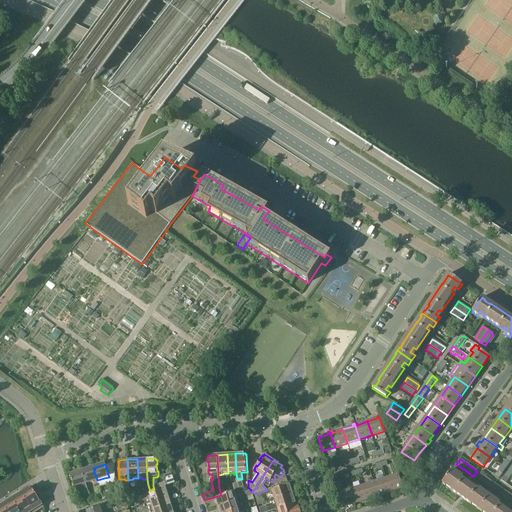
[(506,468),(502,465),(498,471),(494,476),(499,479),(502,474),(506,468)]
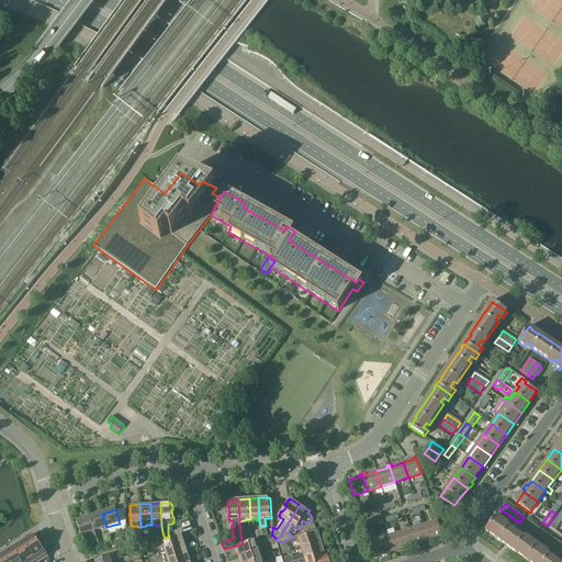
[(107,527),(102,514),(89,517),(94,531),(102,529),(107,527)]
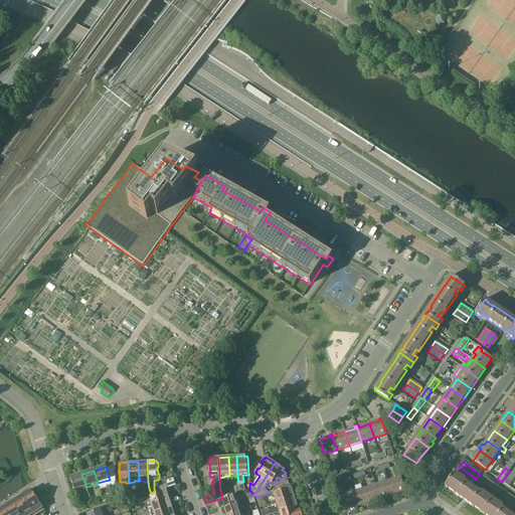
[(455,473),(445,487),(448,489),(449,488),(454,492),(453,493),(474,508),(475,507),(480,511),(479,511),(482,513),(492,499),(487,496),(484,500),(480,497),(482,494),(463,481),(461,484),(457,481),(460,477),(455,473)]
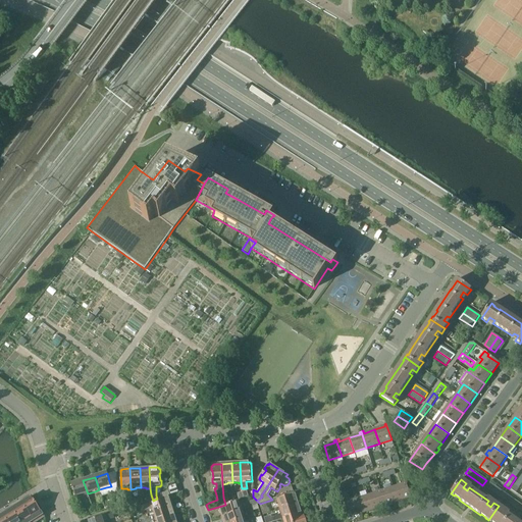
[(516,493),(521,483),(521,481),(518,479),(511,489),(516,493)]
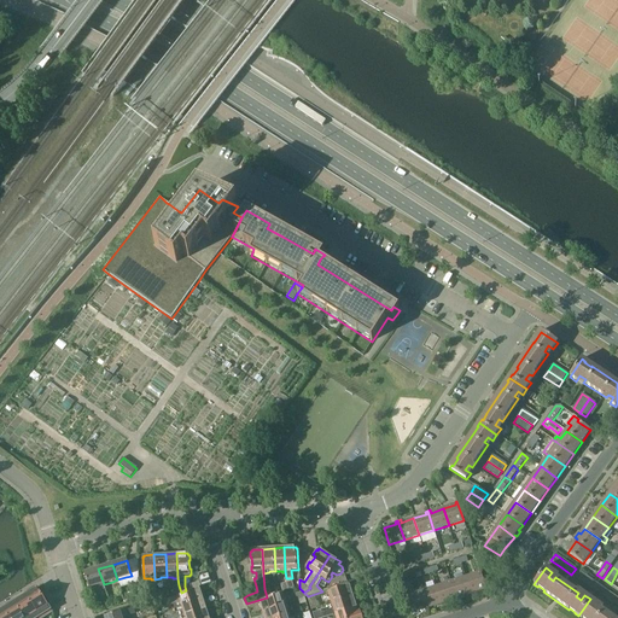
[(104,584),(98,569),(85,573),(89,589),(104,584)]
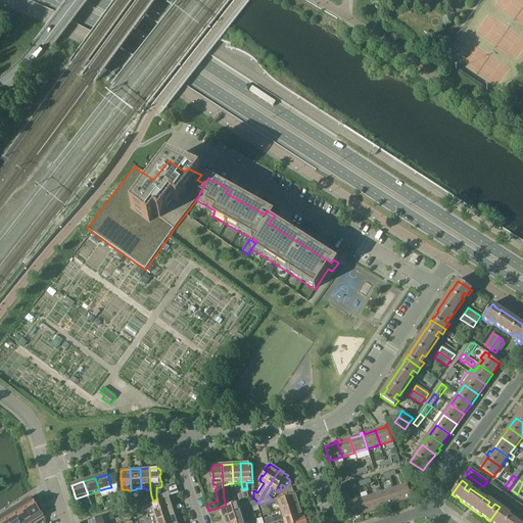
[(111,487),(106,488),(108,492),(112,491),(112,493),(116,492),(116,482),(109,482),(111,487)]
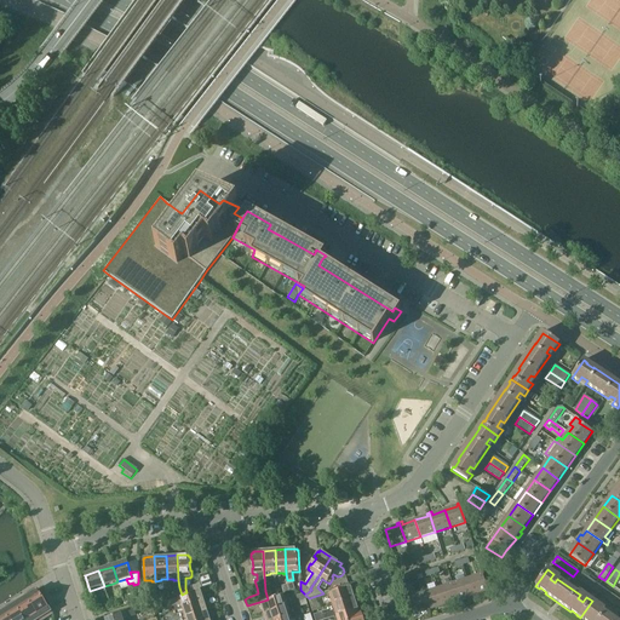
[(199,577),(202,587),(212,585),(208,573),(199,577)]
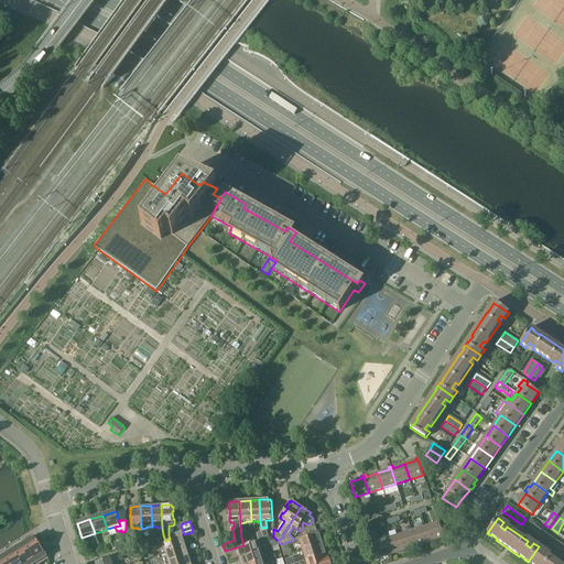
[(444,538),(438,522),(425,527),(430,542),(444,538)]
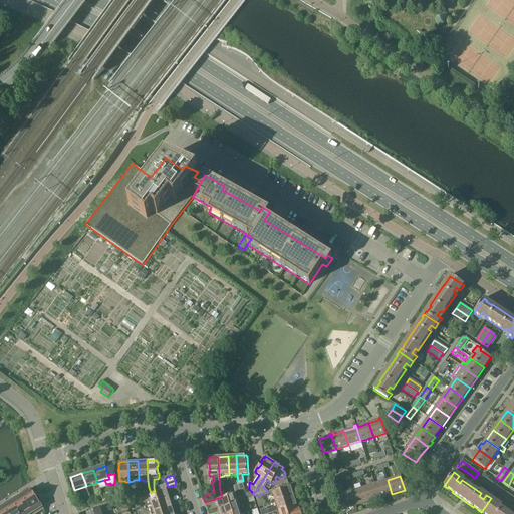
[(479,480),(496,492),(499,487),(483,476),(479,480)]
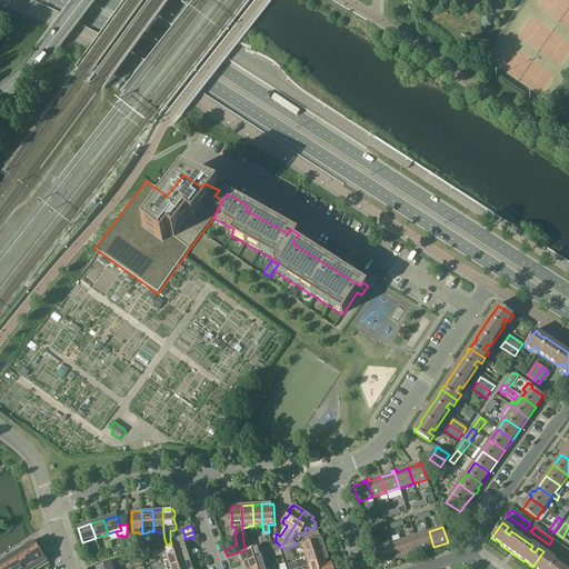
[(433,547),(429,531),(415,536),(420,551),(433,547)]
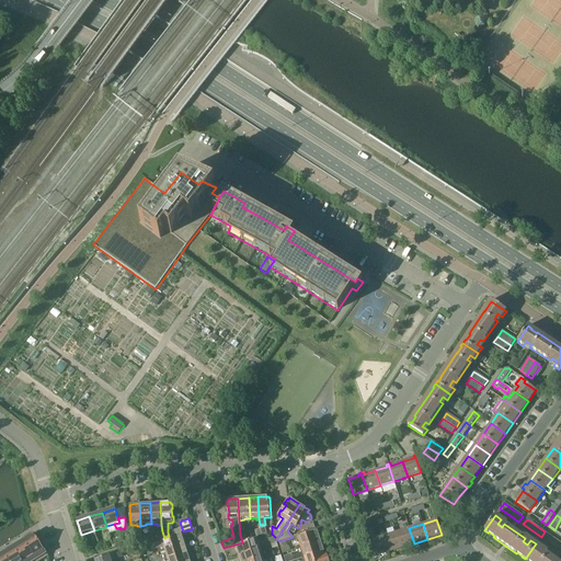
[(396,533),(401,549),(414,544),(409,528),(396,533)]
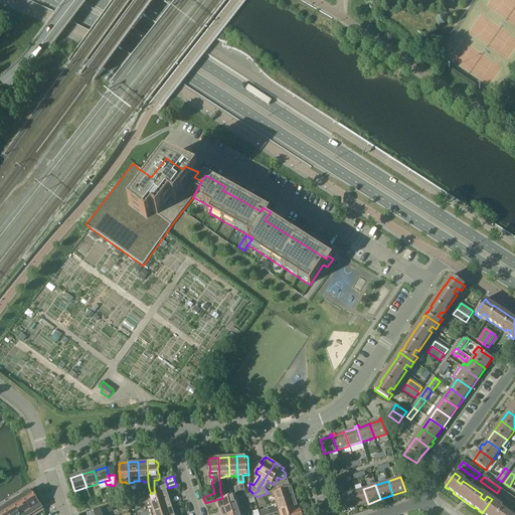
[(275,498),(277,502),(295,497),(292,488),(273,494),(275,498)]
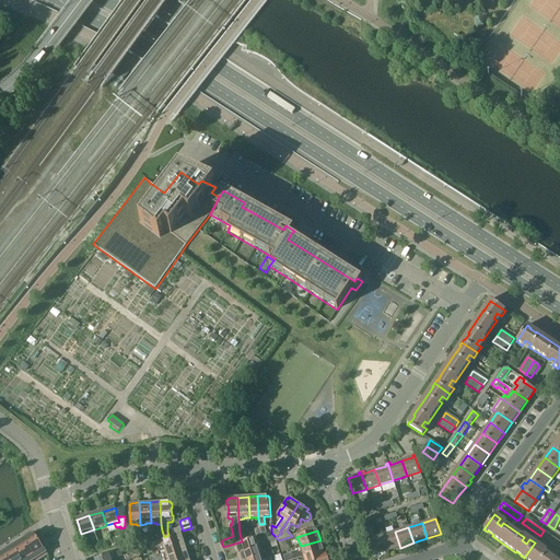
[(559,546),(559,541),(544,531),(540,536),(558,549),(559,546)]
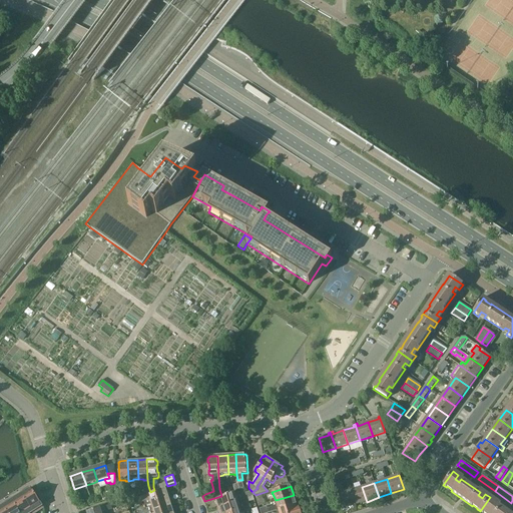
[(33,512),(32,512),(35,512),(43,508),(36,487),(31,490),(22,496),(33,512)]
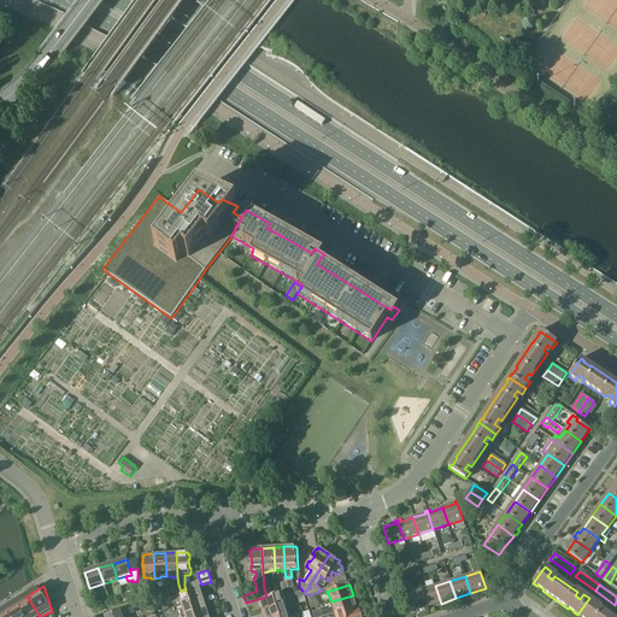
[(435,586),(421,591),(425,609),(441,604),(435,586)]
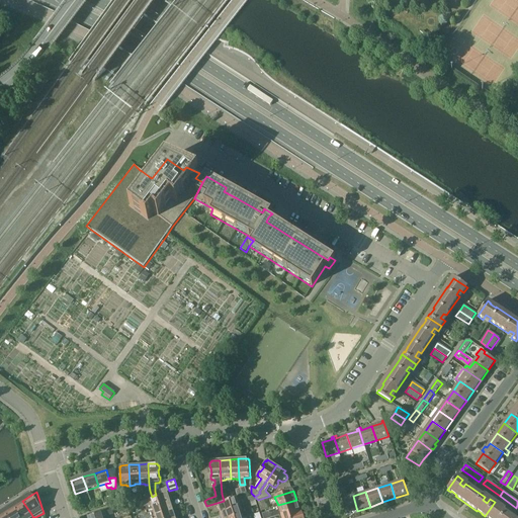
[(131,497),(133,503),(142,500),(140,494),(131,497)]
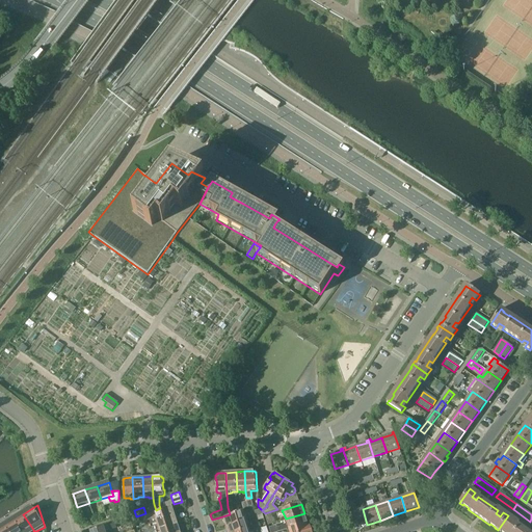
[(156,522),(175,516),(171,507),(136,519),(137,524),(155,519),(156,522)]
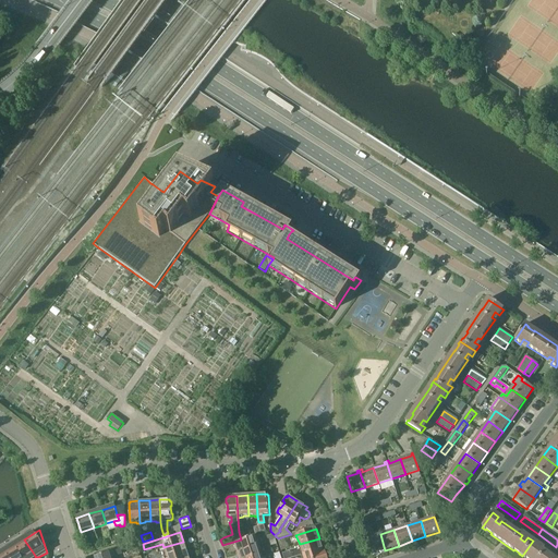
[(372,555),(385,550),(380,534),(366,540),(372,555)]
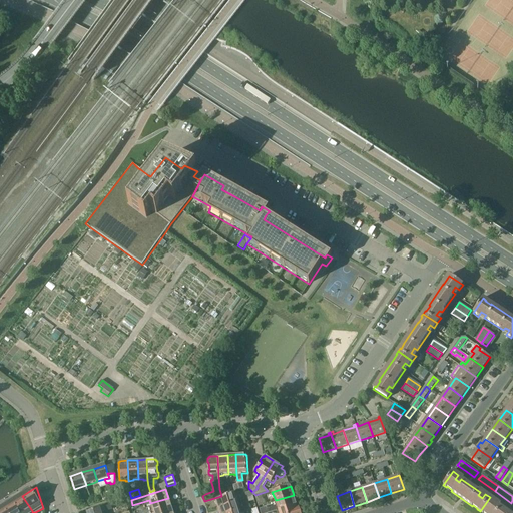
[(215,500),(218,508),(237,502),(236,498),(234,498),(233,494),(215,500)]
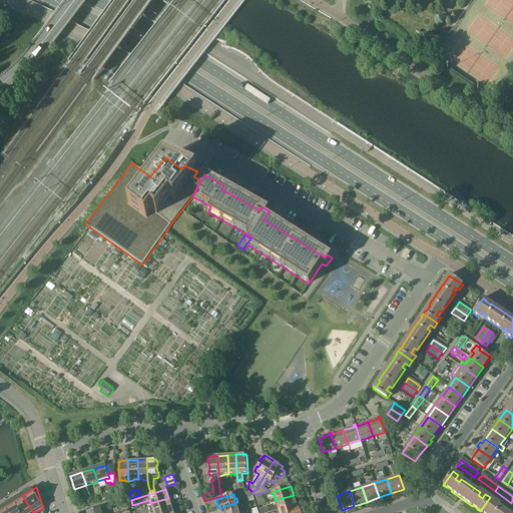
[(255,497),(257,502),(258,502),(259,506),(265,505),(263,500),(262,495),(255,497)]
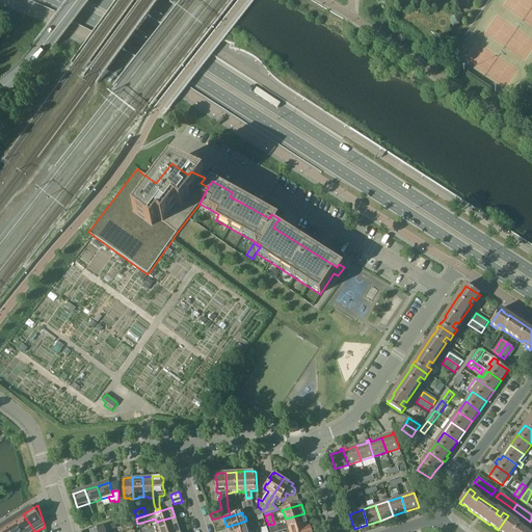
[(269,528),(270,531),(278,531),(288,529),(308,523),(304,513),(286,519),(287,524),(276,528),(276,526),(269,528)]
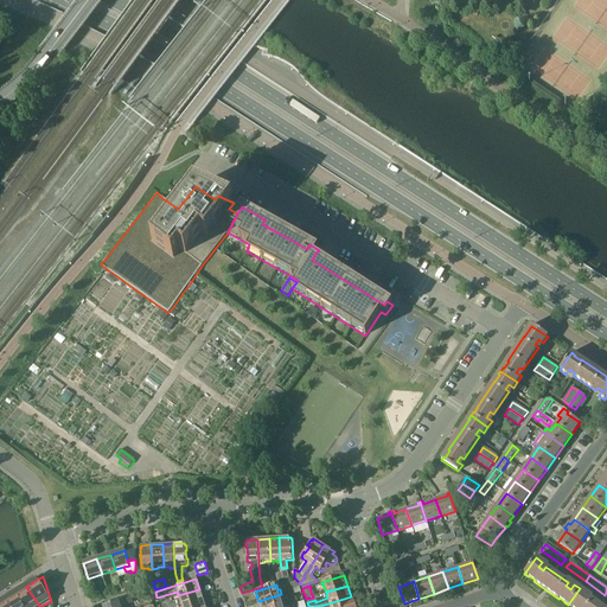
[(38,606),(39,606),(26,587),(16,593),(23,606),(38,606)]
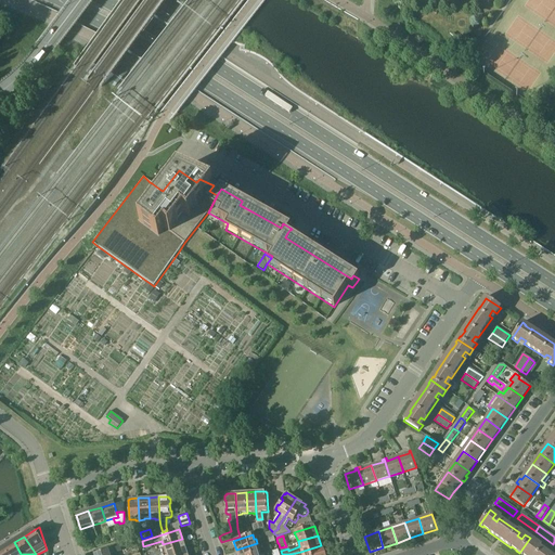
[(550,554),(539,547),(537,550),(532,546),(536,542),(530,538),(519,553),(521,554),(523,554),(550,554)]
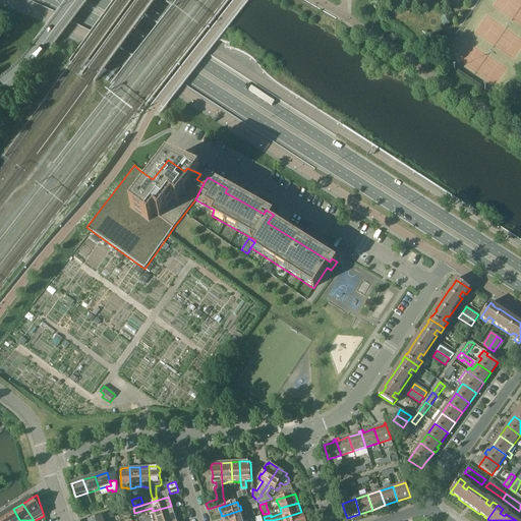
[(154,515),(154,516),(143,519),(143,518),(137,520),(136,520),(150,520),(174,514),(171,506),(153,511),(155,515),(154,515)]
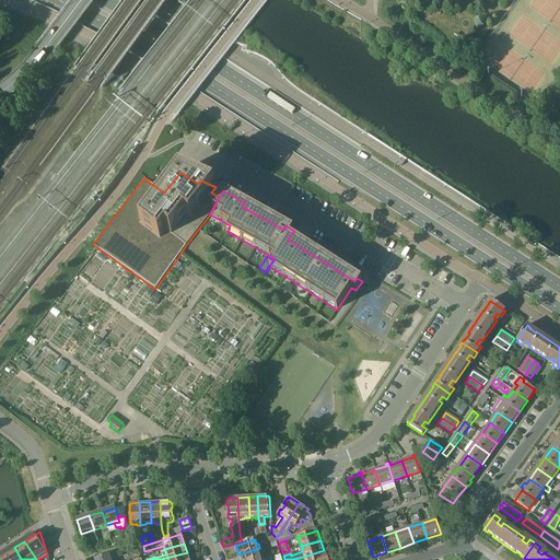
[(21,559),(14,547),(3,553),(8,559),(21,559)]
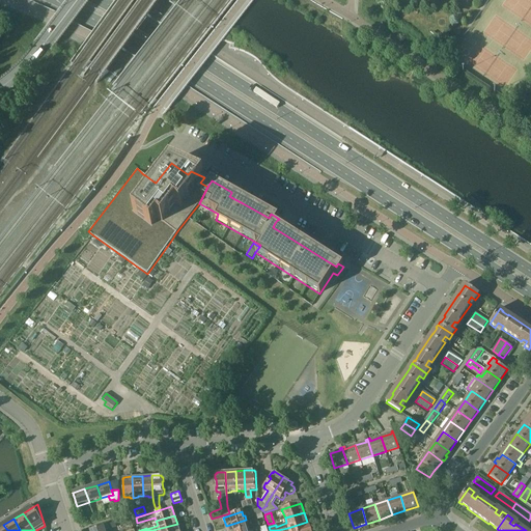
[(226,526),(227,530),(239,530),(248,528),(246,524),(247,524),(246,520),(226,526)]
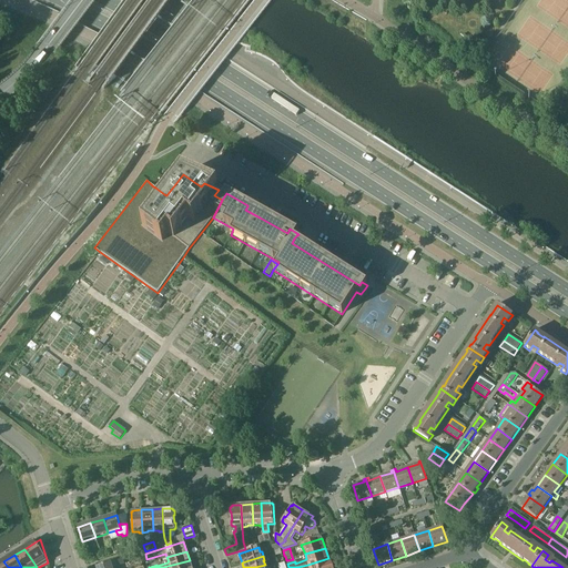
[(330,564),(328,558),(307,565),(308,567),(332,567),(333,567),(332,563),(330,564)]
